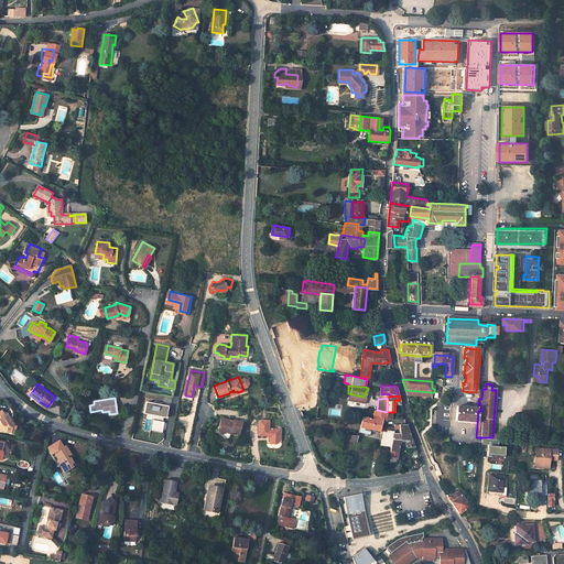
[(143,413),(164,418),(167,407),(145,402),(143,413)]
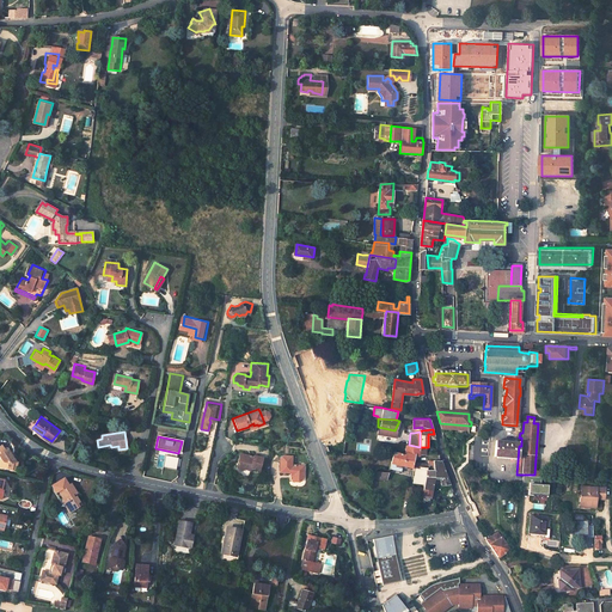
[(18,450),(14,441),(12,440),(10,441),(7,439),(0,442),(0,446),(1,450),(4,448),(6,451),(8,454),(7,460),(16,463),(17,457),(20,456),(18,450)]
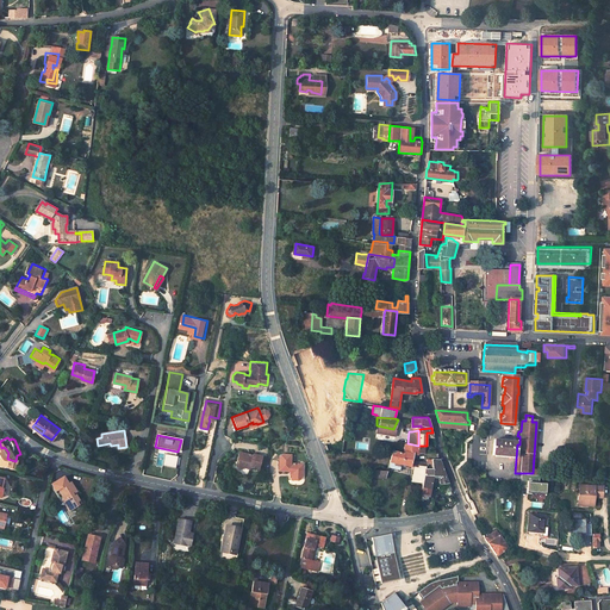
[(517,442),(493,441),(492,456),(516,459),(517,442)]
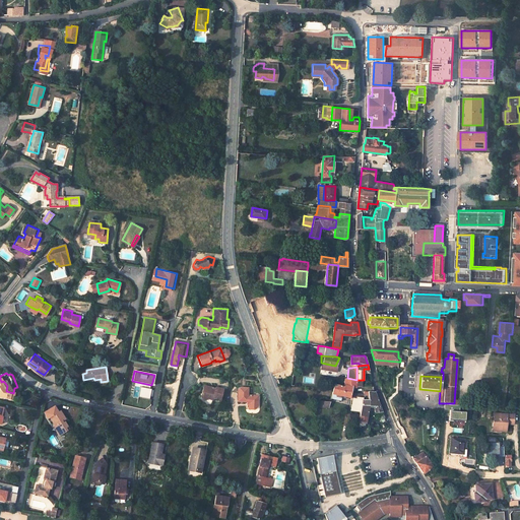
[(333,392),(350,396),(351,392),(352,386),(356,385),(356,380),(347,378),(344,377),(344,386),(334,383),(333,388),(333,392)]
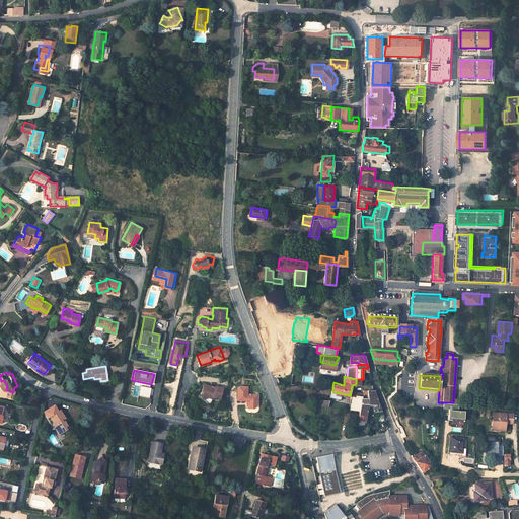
[(213,388),(209,387),(209,385),(204,384),(201,396),(201,398),(205,399),(206,397),(207,395),(211,396),(219,398),(222,387),(214,385),(213,388)]
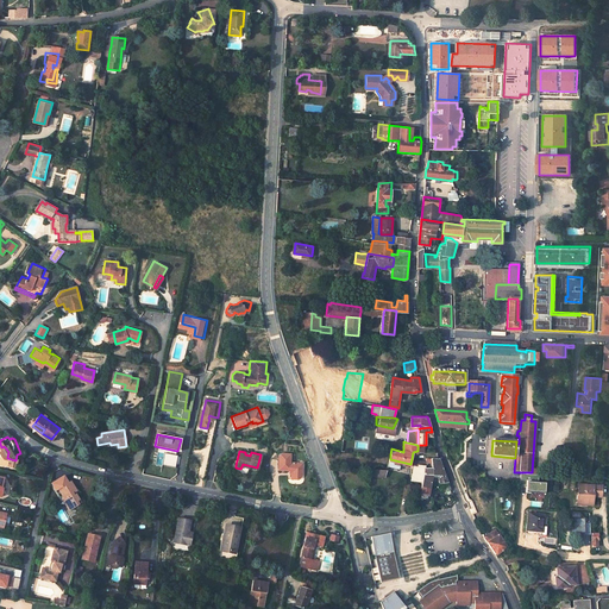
[(175,466),(176,454),(163,453),(162,465),(175,466)]
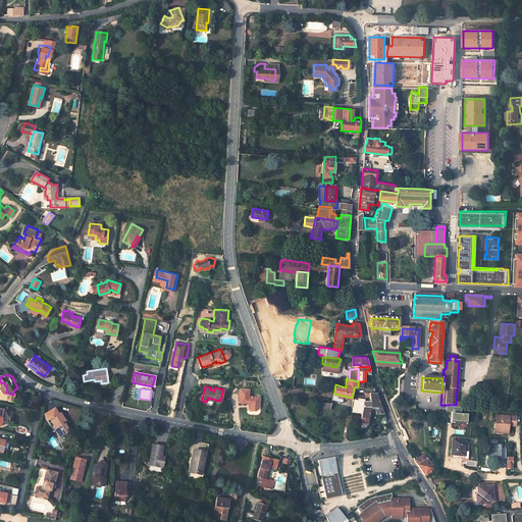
[(240,390),(239,402),(248,403),(250,406),(249,411),(256,412),(259,410),(260,402),(257,402),(257,397),(249,396),(250,388),(243,388),(240,390)]
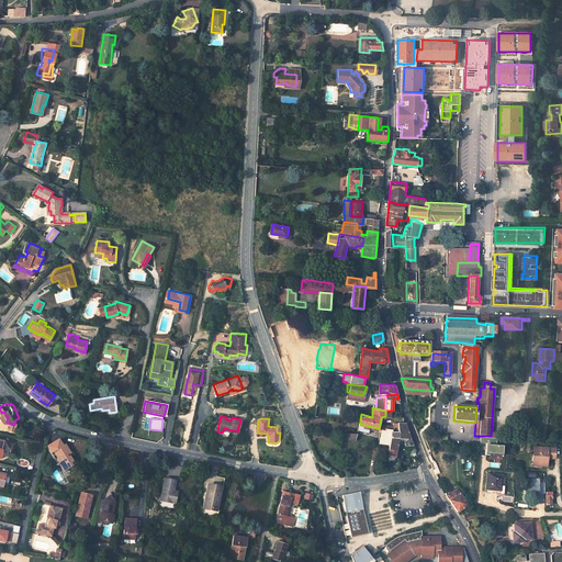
[(396,448),(398,436),(404,437),(405,446),(413,445),(405,423),(404,423),(394,422),(393,426),(390,444),(389,447),(396,448)]
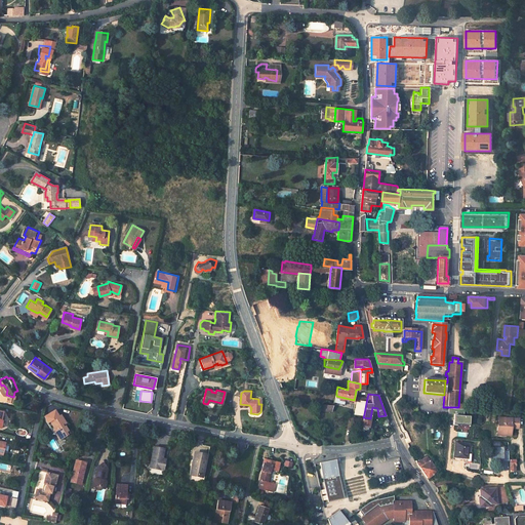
[(54,431),(58,436),(62,434),(64,438),(69,435),(67,432),(70,430),(67,426),(66,427),(64,425),(67,422),(63,414),(51,420),(56,429),(54,431)]
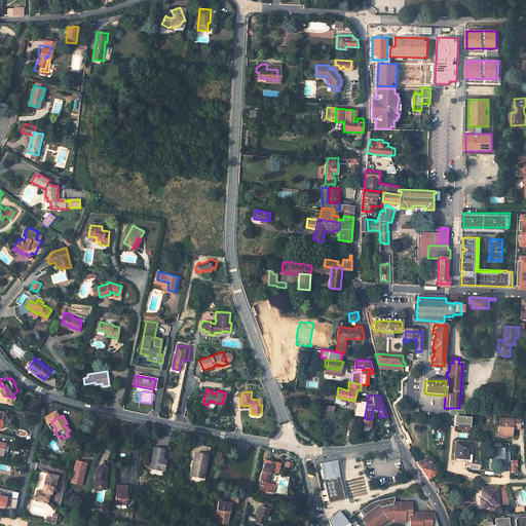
[(364,418),(355,416),(353,429),(362,431),(363,423),(364,418)]
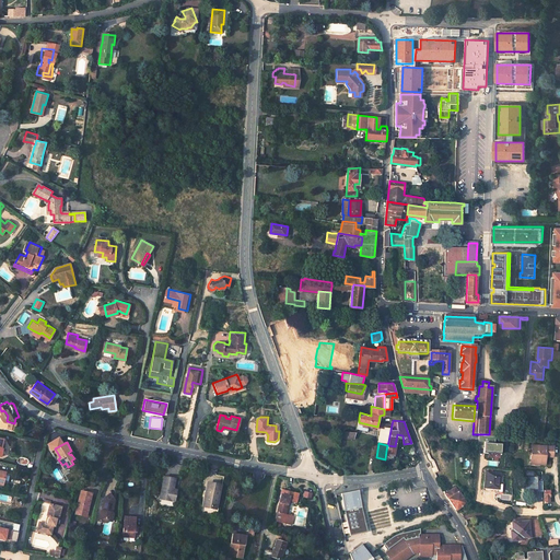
[(553,447),(532,446),(531,462),(535,462),(535,465),(540,466),(539,464),(545,464),(546,458),(546,457),(552,457),(553,447)]
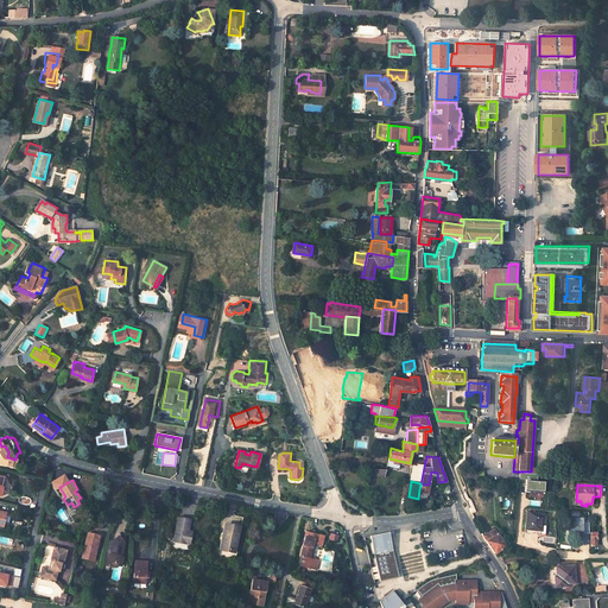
[(543,515),(529,513),(526,531),(532,532),(532,534),(540,537),(543,515)]
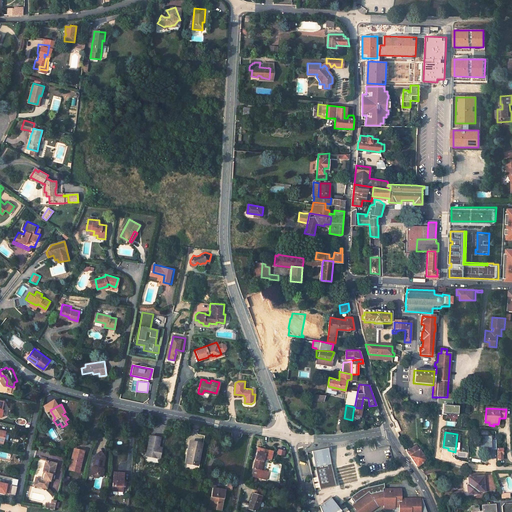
[(160,437),(151,435),(147,456),(160,459),(162,448),(158,448),(160,437)]
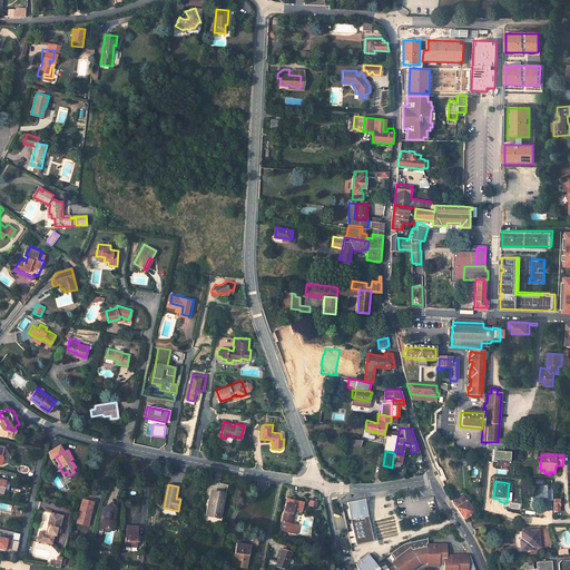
[(225,493),(212,491),(208,513),(222,516),(225,493)]
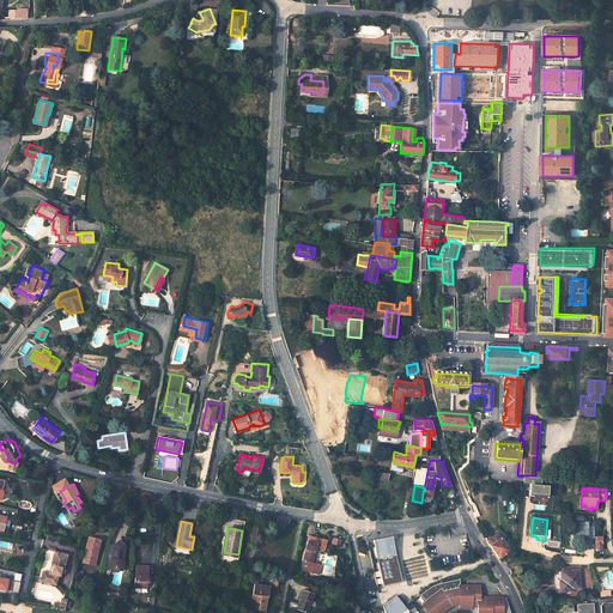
[(498,534),(487,542),(499,559),(510,552),(501,539),(498,534)]
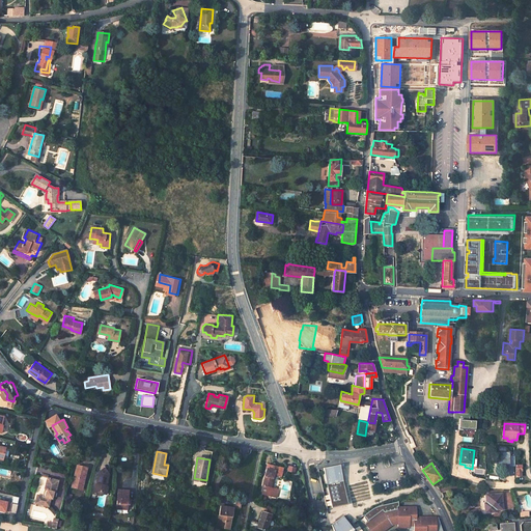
[(334,507),(351,503),(341,464),(325,467),(334,507)]
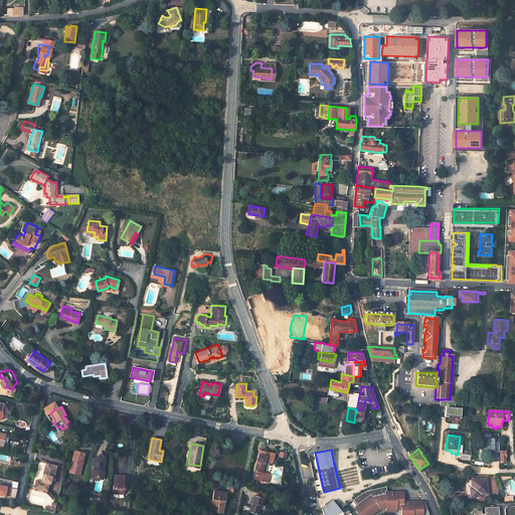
[(86,452),(76,451),(71,471),(77,472),(77,468),(82,469),(83,463),(81,462),(82,460),(83,460),(86,452)]
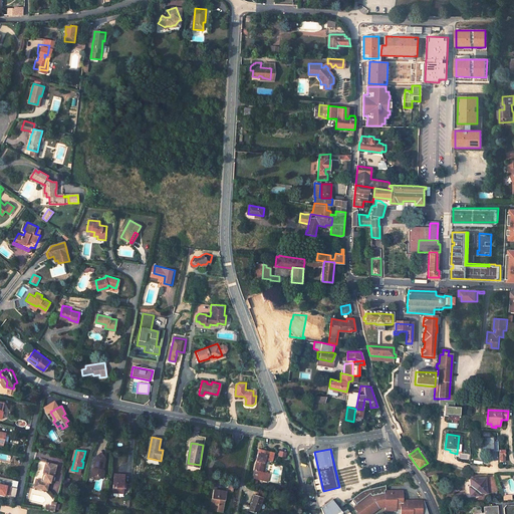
[(271,452),(258,450),(252,478),(263,481),(265,473),(262,473),(259,472),(263,459),(266,460),(269,460),(271,452)]
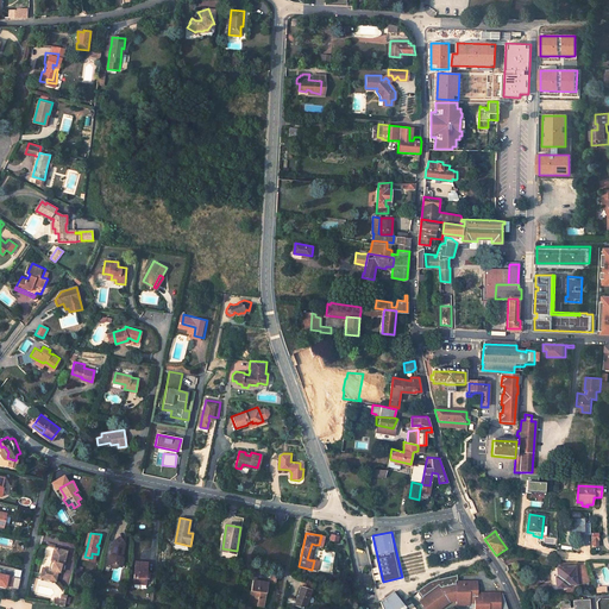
[(125,542),(121,535),(114,539),(112,552),(110,554),(108,557),(111,559),(111,562),(113,566),(118,567),(119,564),(123,565),(124,557),(123,556),(125,542)]
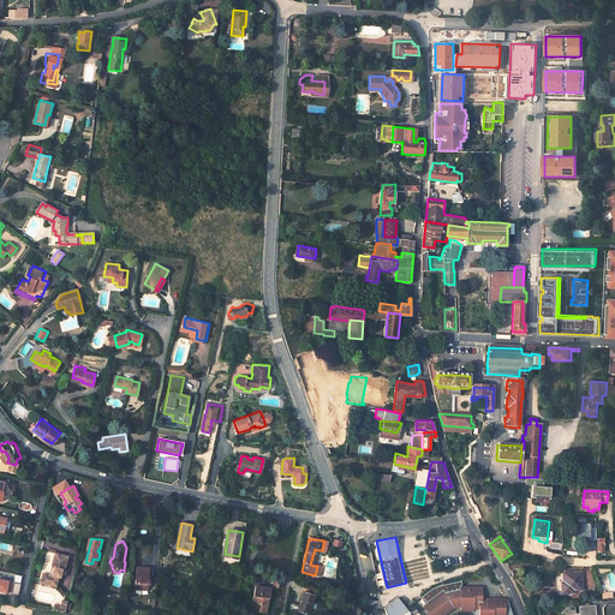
[(387,587),(376,541),(370,542),(381,589),(387,587)]
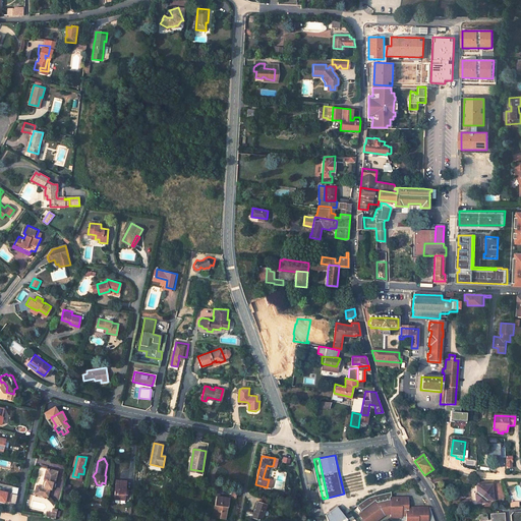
[(46,468),(43,479),(45,479),(44,486),(42,485),(37,484),(35,493),(48,496),(49,487),(51,487),(52,481),(54,481),(57,470),(48,468),(46,468)]
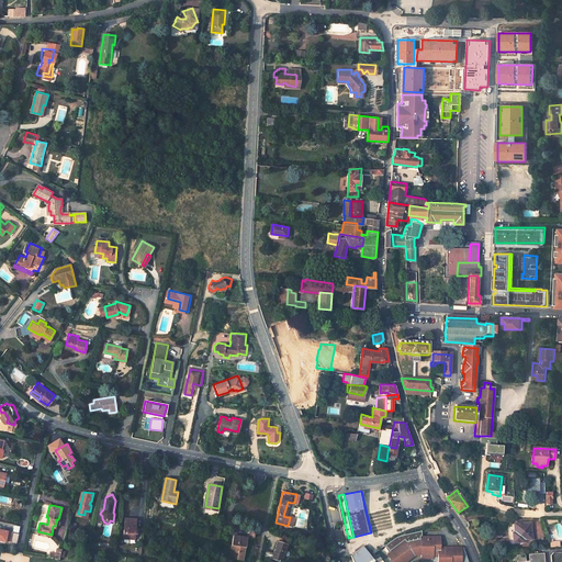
[(44,523),(48,506),(43,505),(38,521),(44,523)]
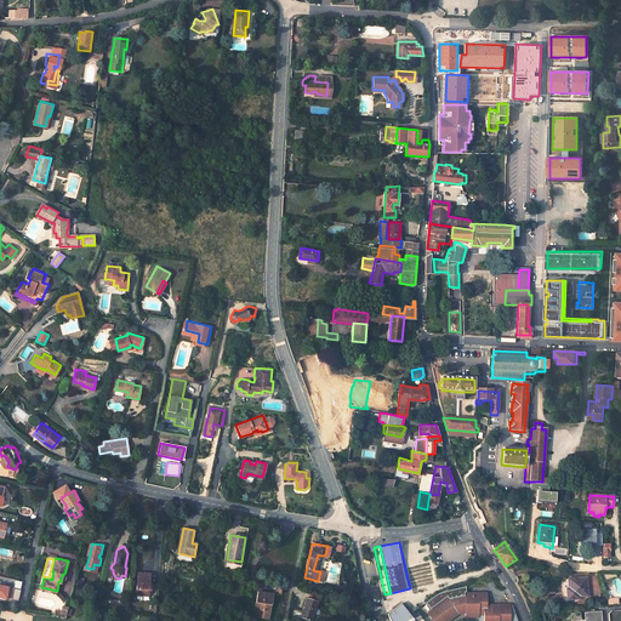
[(152,575),(140,574),(138,596),(151,597),(151,591),(153,591),(153,585),(152,585),(152,575)]
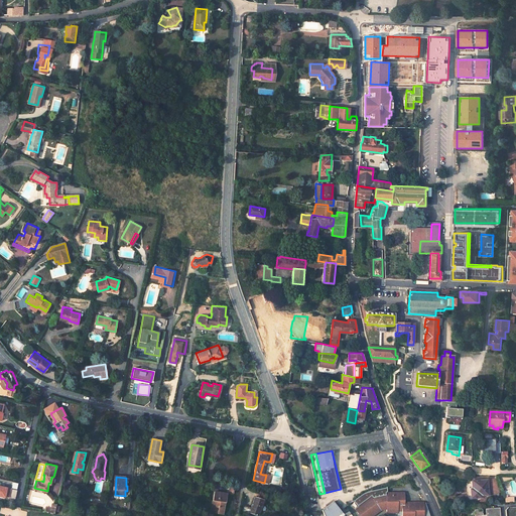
[(490,481),(474,482),(475,490),(472,491),(473,499),(483,498),(483,497),(491,496),(490,481)]
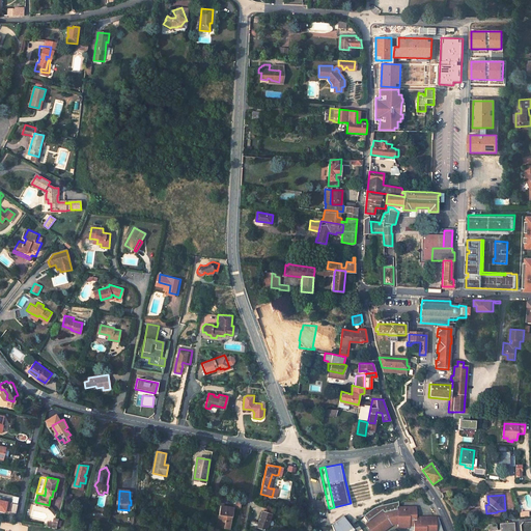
[(1,501),(0,501),(0,510),(6,512),(6,511),(11,511),(12,504),(1,501)]
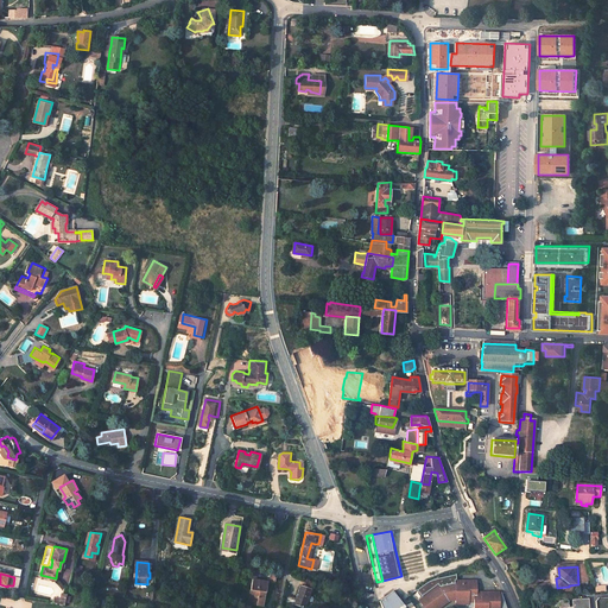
[(456,581),(456,574),(430,581),(417,590),(422,596),(438,583),(439,586),(455,583),(455,581),(456,581)]
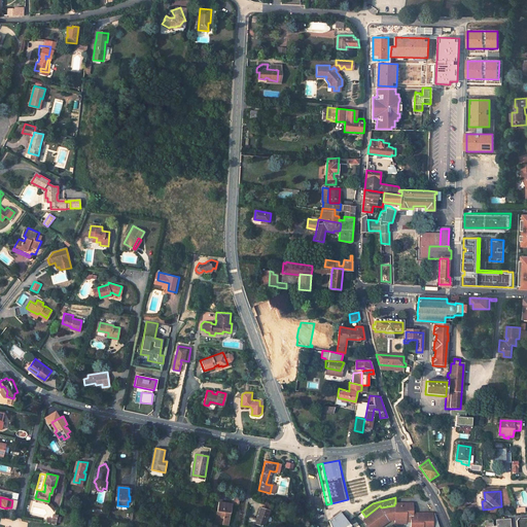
[(217,523),(229,525),(232,503),(219,501),(217,511),(219,512),(217,523)]
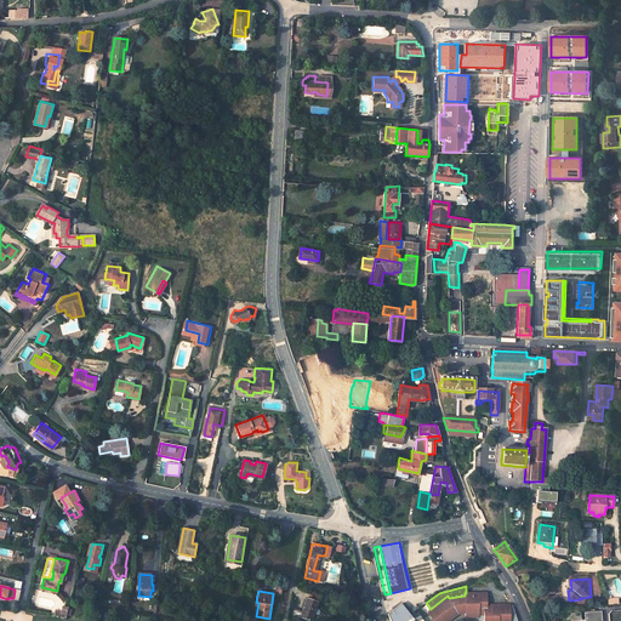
[(485,613),(484,620),(511,620),(511,604),(486,604),(488,593),(466,593),(466,597),(448,600),(446,599),(428,613),(433,620),(446,620),(459,614),(456,611),(466,611),(466,615),(479,615),(479,614),(485,613)]
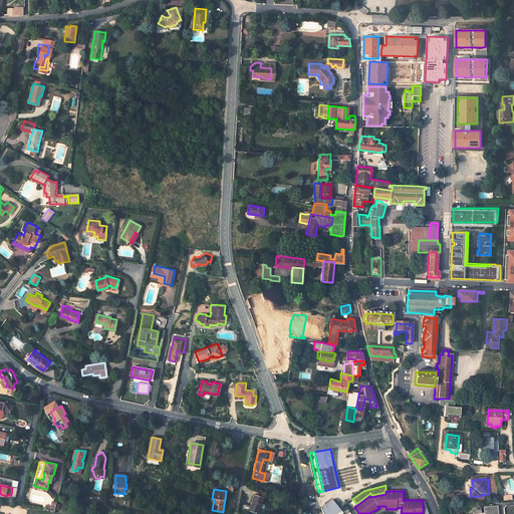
[(255,497),(249,513),(252,513),(259,513),(265,500),(255,497)]
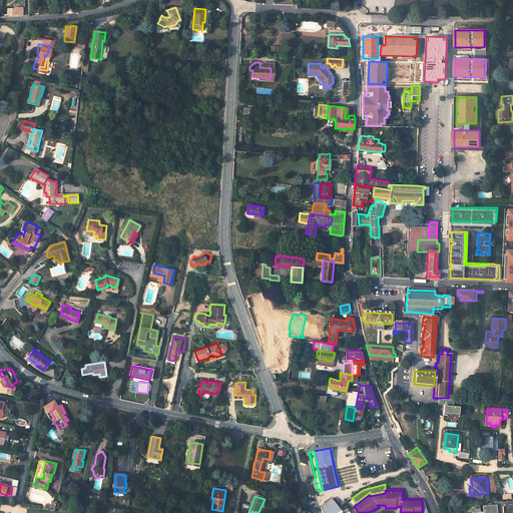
[(335,502),(333,499),(321,506),(323,512),(342,512),(339,508),(342,506),(338,500),(335,502)]
